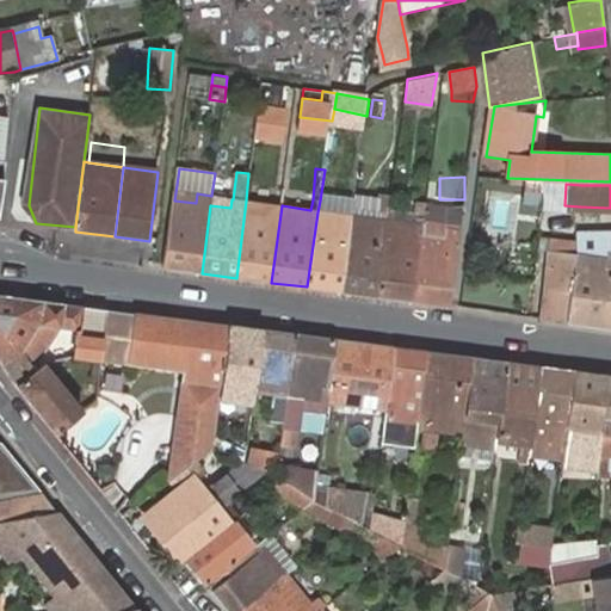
[(343,292),(377,297),(390,208),(392,192),(383,191),(381,210),(380,218),(352,216),(343,292)]
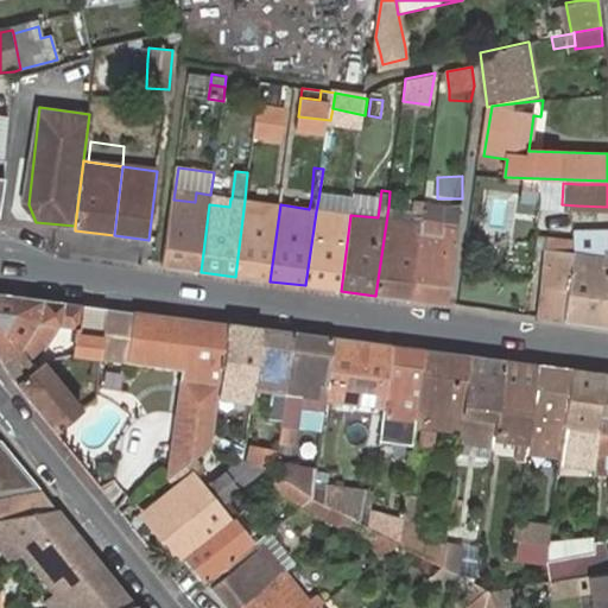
[(173,200),(164,267),(201,272),(209,204),(210,195),(196,192),(195,202),(173,200)]
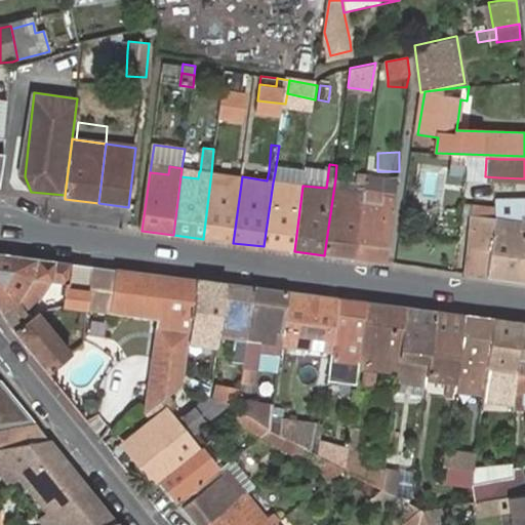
[(269,171),(243,167),(242,176),(267,180),(269,171)]
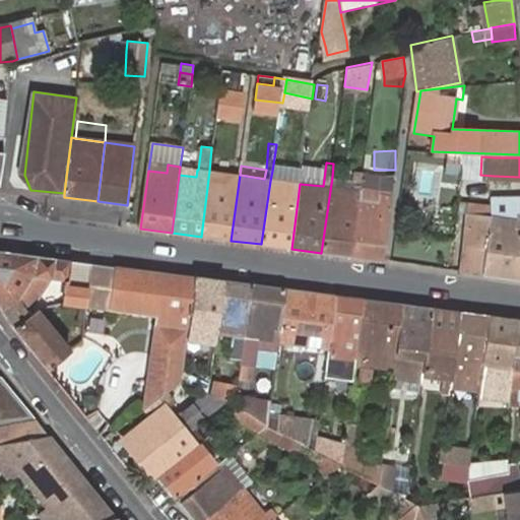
[(180,167),(179,175),(196,177),(197,170),(180,167)]
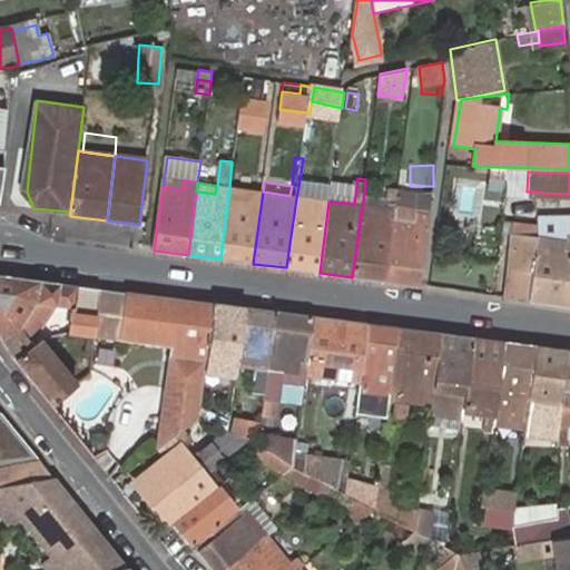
[(386,202),(396,202),(399,187),(389,185),(387,197),(386,202)]
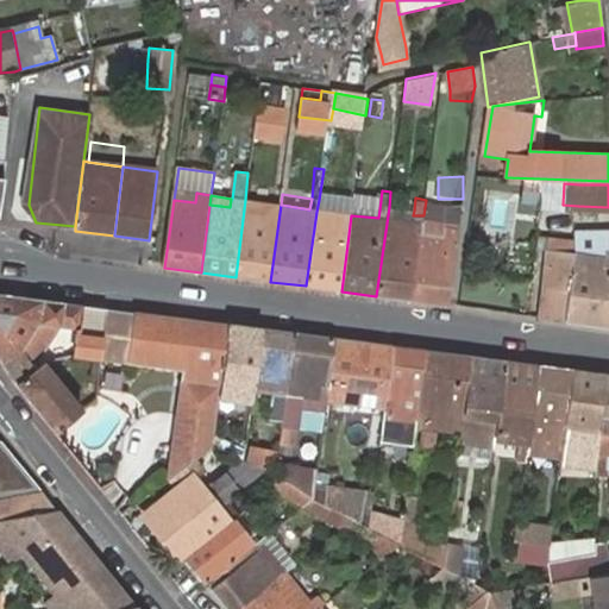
[(263,213),(264,203),(245,200),(244,209),(263,213)]
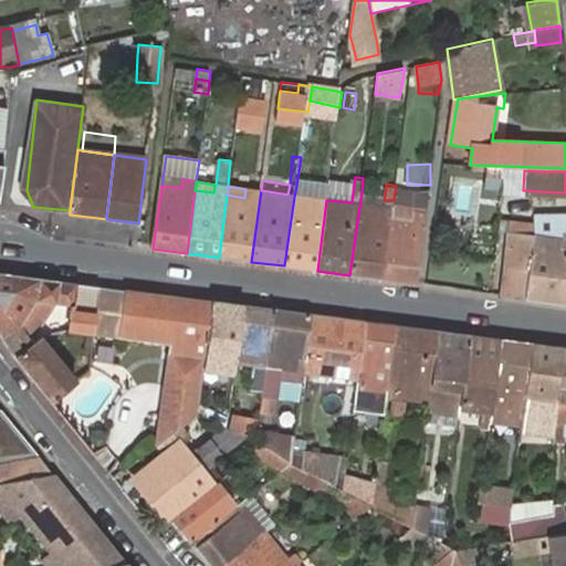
[(294,197),(326,200),(328,190),(296,186),(294,197)]
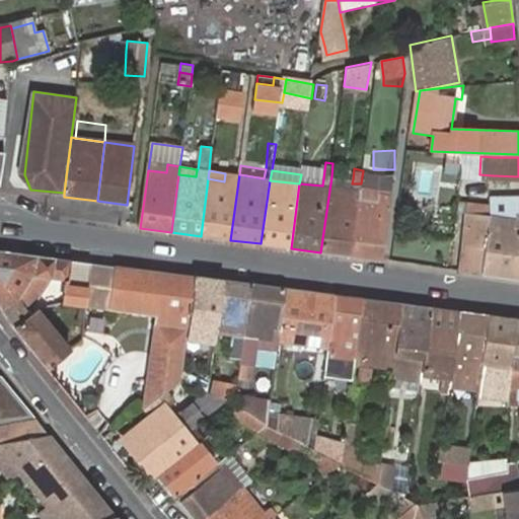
[(208,178),(201,236),(230,240),(239,174),(225,173),(224,181),(208,178)]
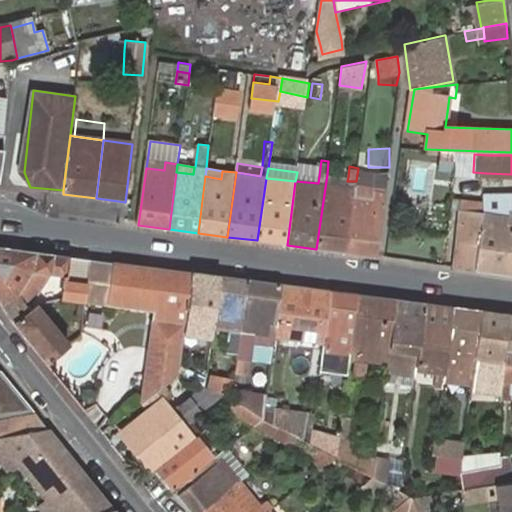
[(316,249),(346,252),(355,188),(356,181),(347,181),(348,177),(327,174),(316,249)]
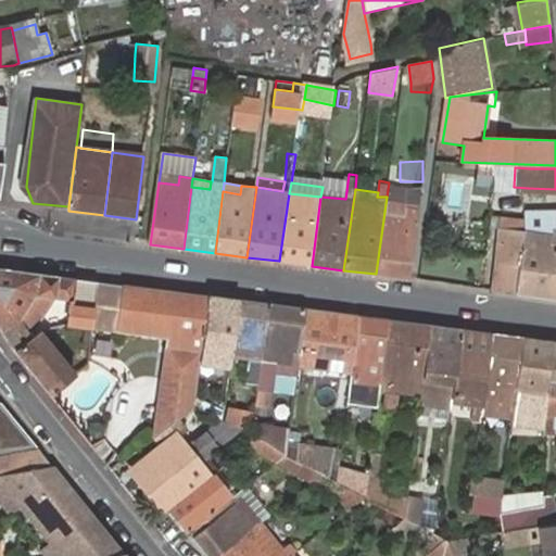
[(279,261),(312,266),(320,197),(289,193),(279,261)]
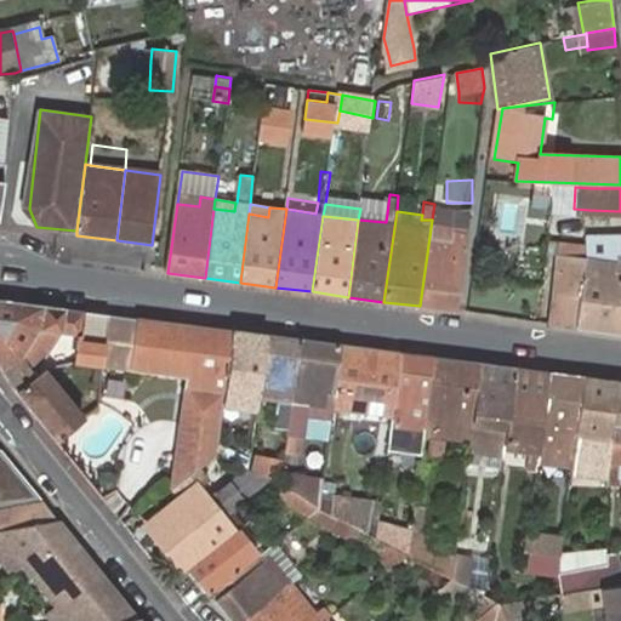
[(420,306),(456,311),(468,233),(463,233),(465,226),(459,223),(456,232),(431,228),(420,306)]
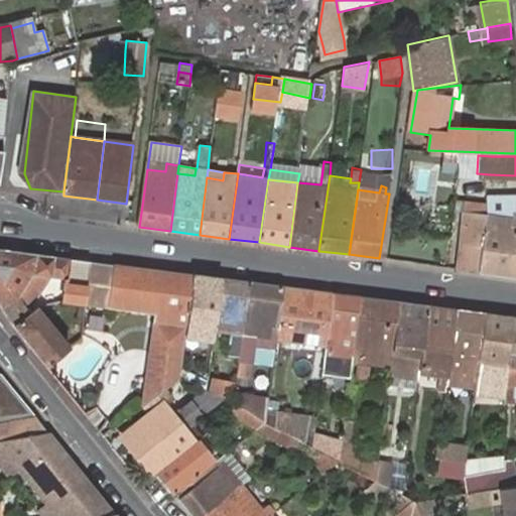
[(499,206),(515,204),(515,192),(488,194),(487,204),(499,206)]
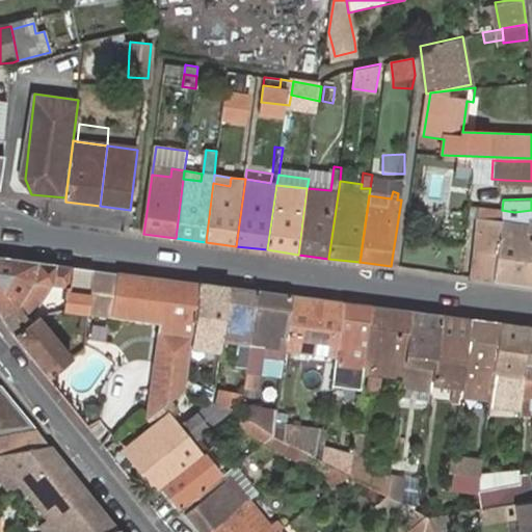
[(482,207),(480,217),(501,220),(502,210),(482,207)]
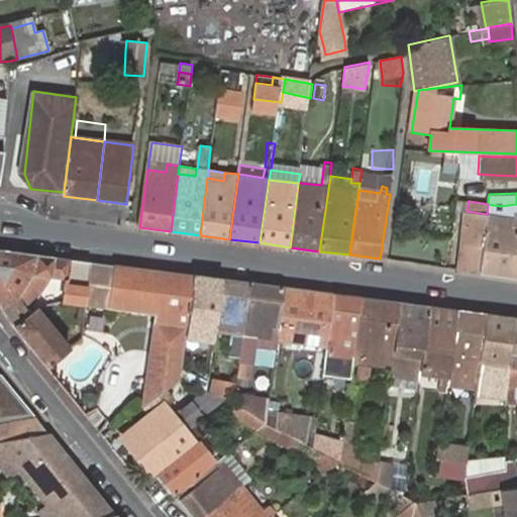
[(467,211),(458,270),(516,277),(516,204),(500,206),(488,204),(487,214),(467,211)]
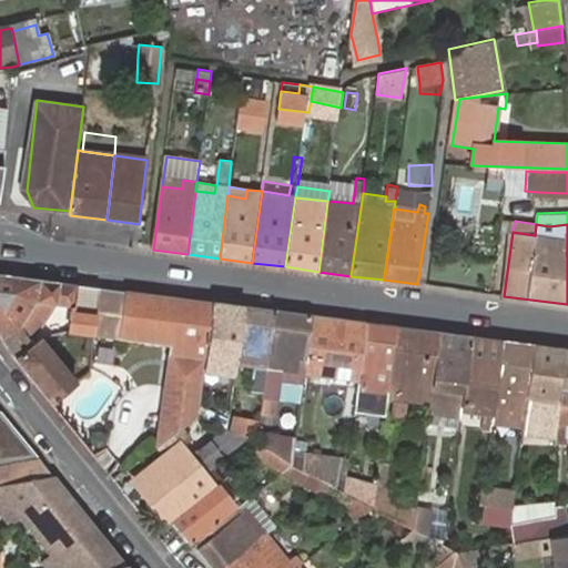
[(0,333),(16,358),(41,340),(37,333),(54,304),(74,306),(70,331),(95,335),(101,287),(0,274),(0,333)]
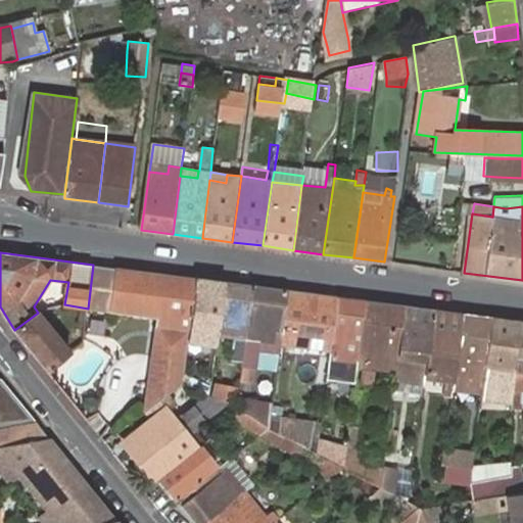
[(117,268),(93,265),(88,308),(111,313),(111,312),(117,268)]
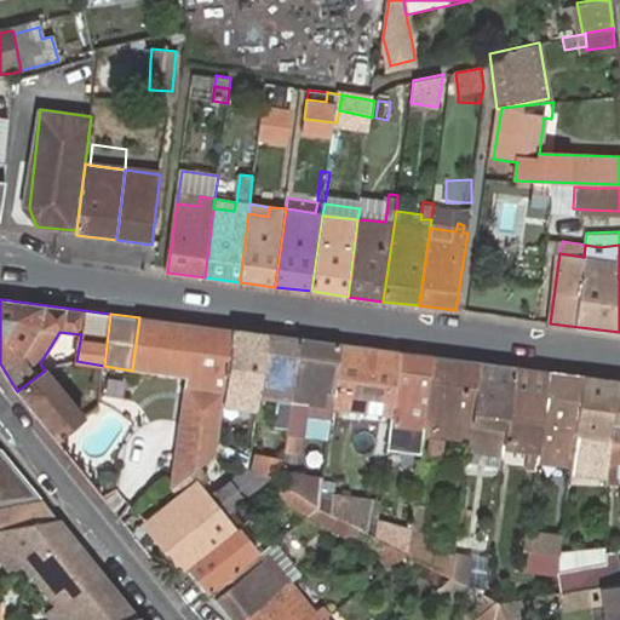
[(235,331),(139,317),(132,369),(191,378),(170,492),(172,491),(200,471),(219,457),(220,446),(225,407),(228,392),(235,331)]
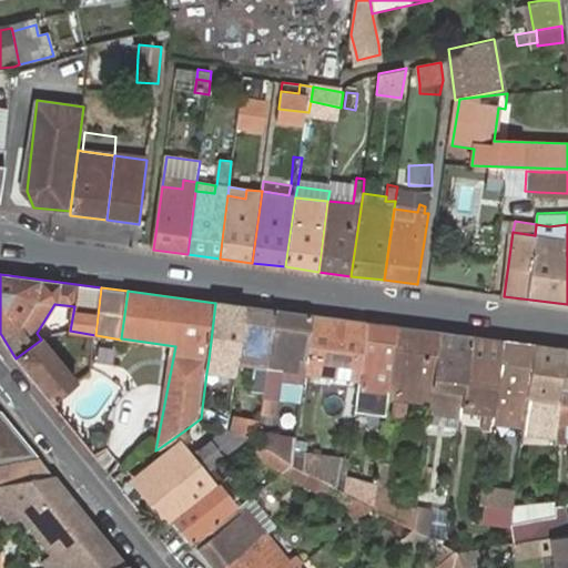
[(246,307),(215,303),(209,359),(221,361),(240,364),(246,307)]
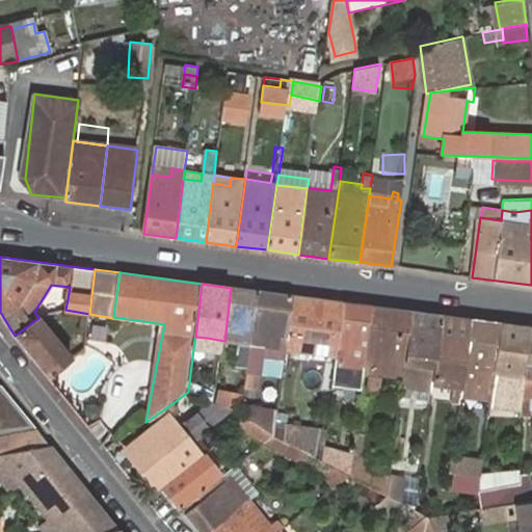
[(262,292),(231,288),(224,341),(255,345),(262,292)]
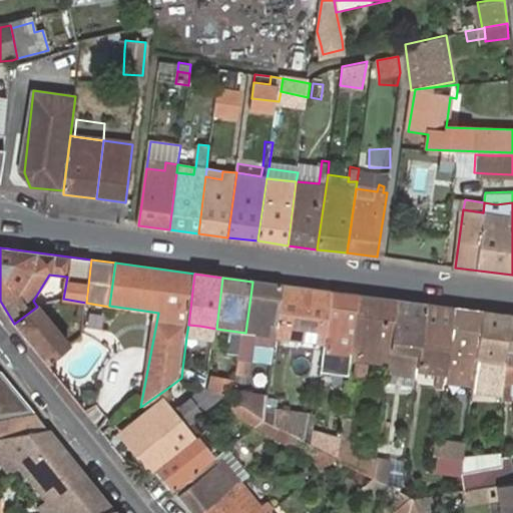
[(279,337),(285,286),(252,282),(245,333),(279,337)]
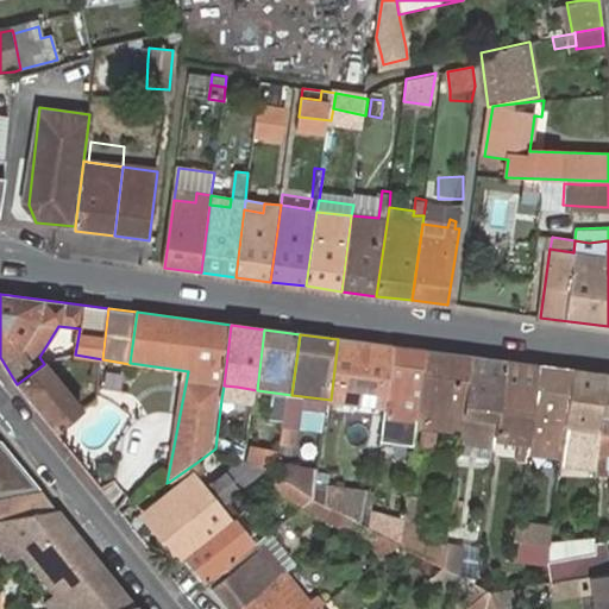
[(387,410),(395,347),(338,339),(331,400),(330,402),(351,405),(353,389),(366,390),(365,407),(387,410)]
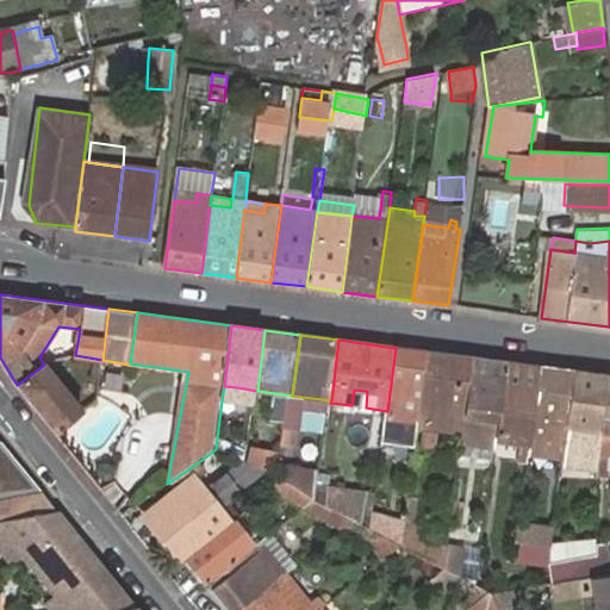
[(422,423),(431,352),(396,348),(387,411),(384,442),(410,447),(412,423),(422,424),(422,423)]
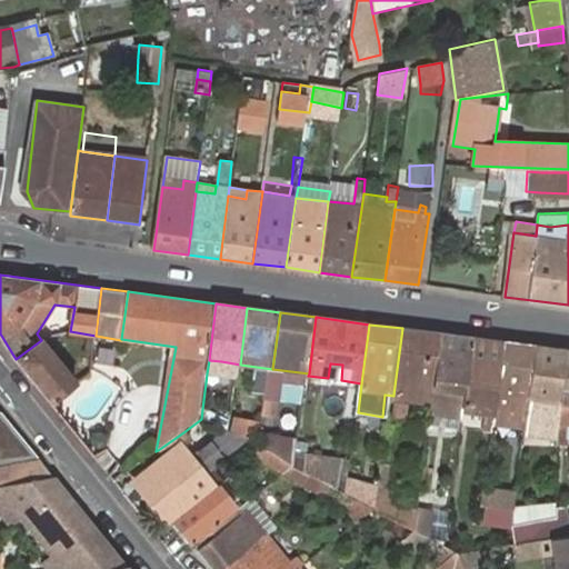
[(432,406),(443,333),(402,328),(393,395),(393,396),(392,400),(400,402),(398,413),(409,415),(410,402),(432,406)]
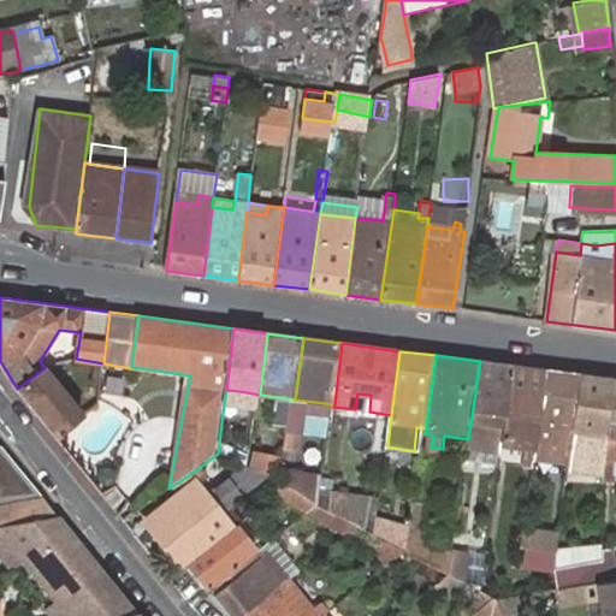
[(502,454),(504,439),(515,366),(480,361),(468,439),(468,448),(502,454)]
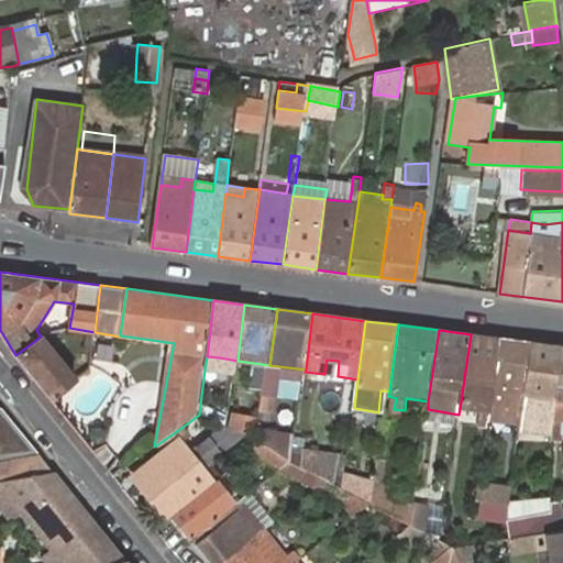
[(481,418),(489,419),(499,339),(471,334),(461,401),(483,406),(481,418)]
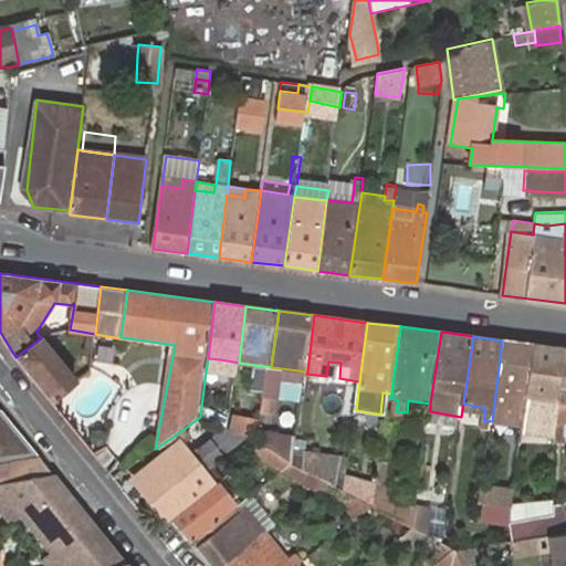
[(41,338),(16,357),(51,401),(75,383),(41,338)]
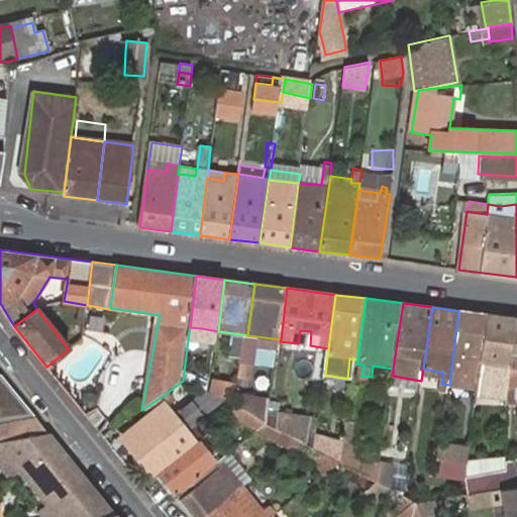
[(458,311),(449,385),(479,389),(488,314),(458,311)]
